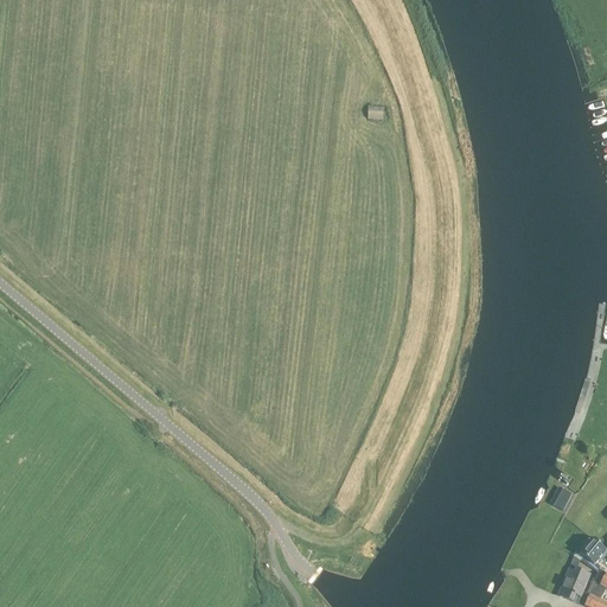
[(369,109),(369,121),(383,121),(384,109),(369,109)]
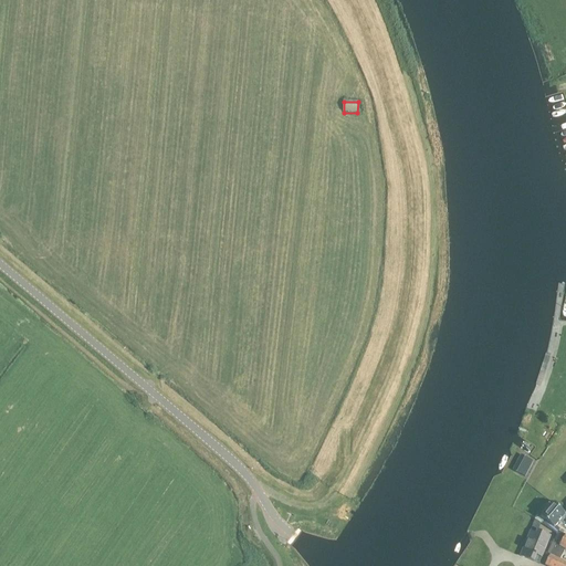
[(533,462),(521,456),(513,470),(525,477),(533,462)]
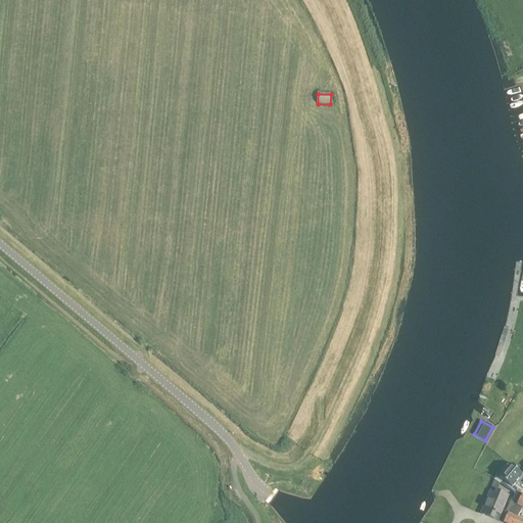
[(522,483),(522,475),(510,464),(504,472),(505,472),(500,477),(513,488),(519,481),(522,484),(522,483)]
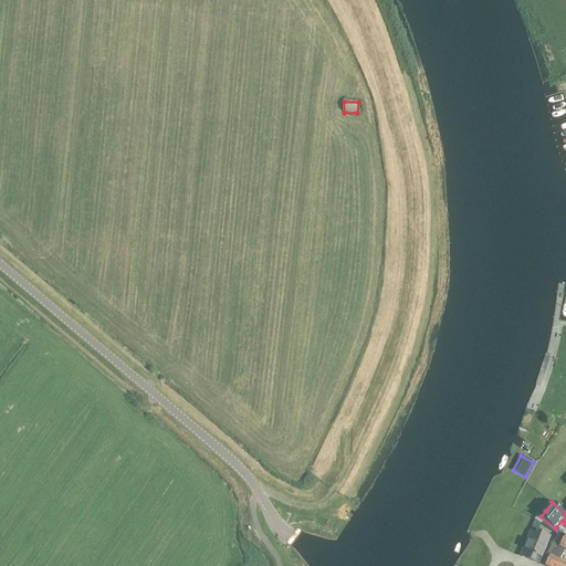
[(548,554),(551,555),(561,561),(565,549),(565,535),(558,531),(554,543),(548,554)]
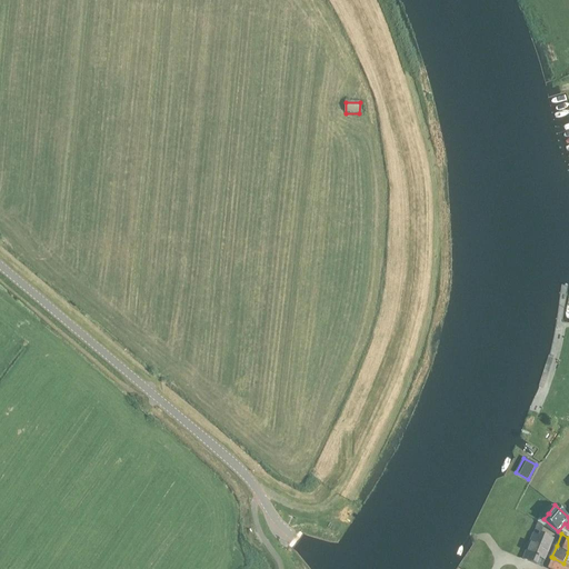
[(526,560),(537,565),(539,558),(545,560),(553,539),(540,535),(539,537),(533,535),(529,543),(532,545),(526,560)]
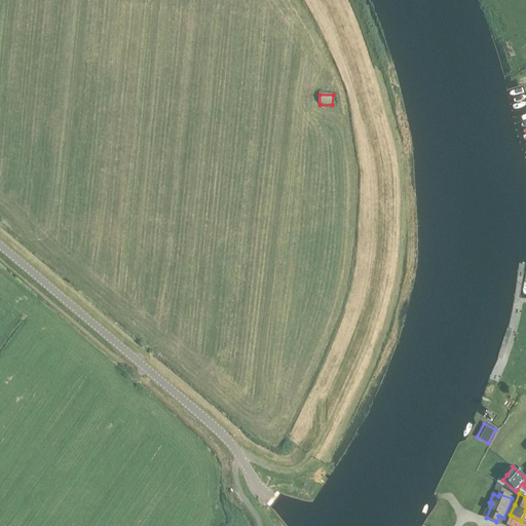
[(525,525),(525,523),(521,521),(512,516),(506,525),(509,525),(525,525)]
